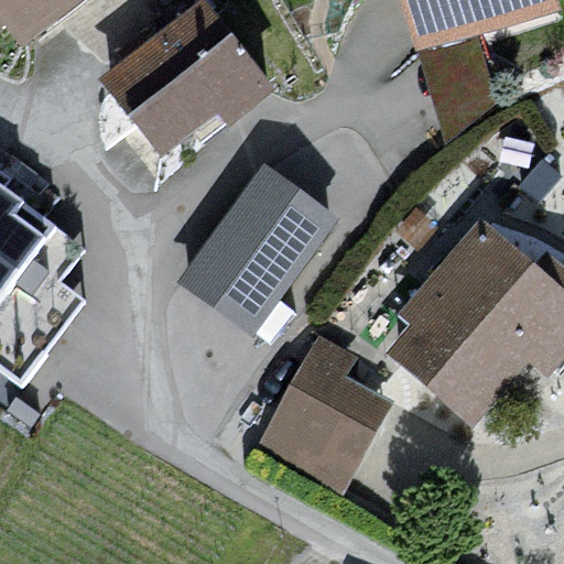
[(0,0),(0,9),(47,71),(139,0),(0,0)]
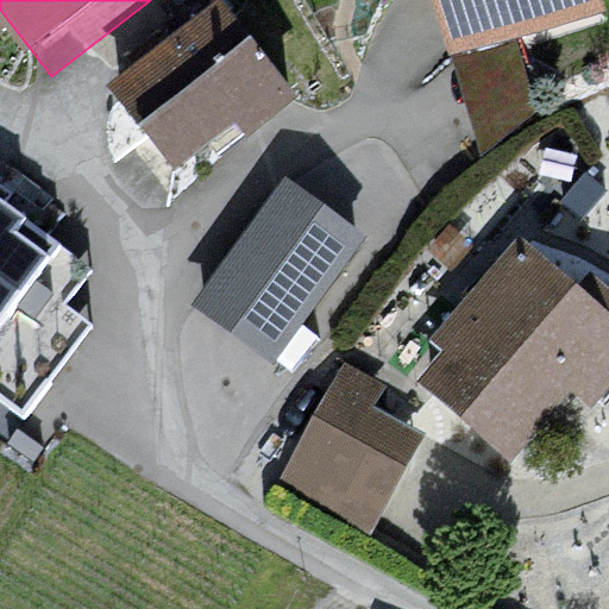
[(226,0),(217,0),(107,83),(173,169),(238,119),(249,133),(299,95),(226,0)]
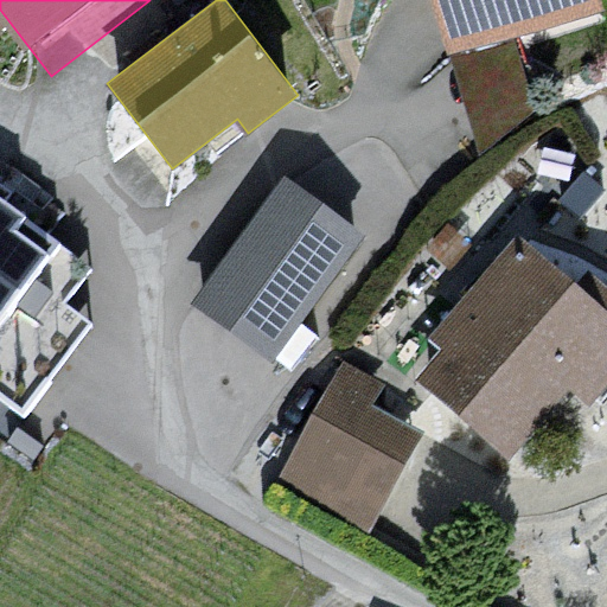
[(606,0),(440,0),(464,74),(606,29),(606,0)]
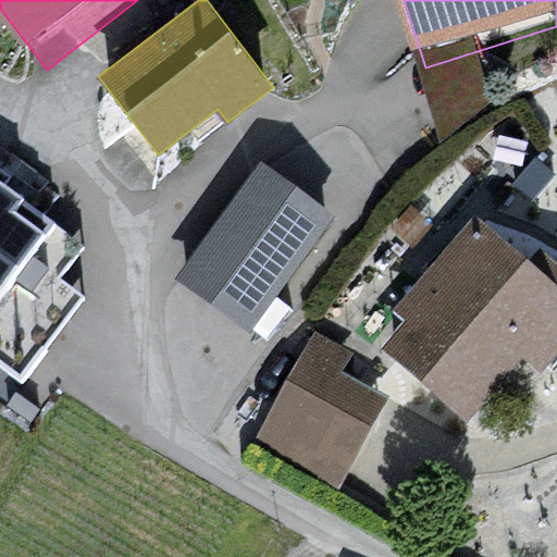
[(335,215),(261,162),(176,281),(251,333),(335,215)]
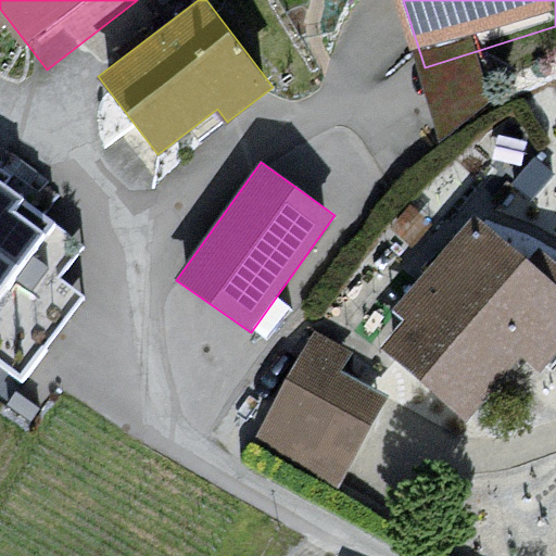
[(0,301),(49,235),(0,199),(0,301)]
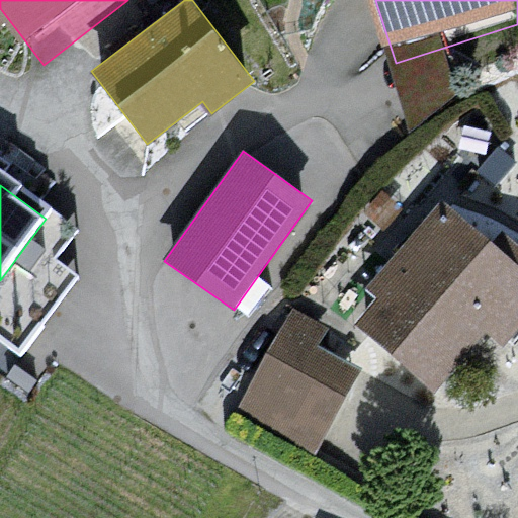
[(386,311),(371,330),(456,400),(517,326),(517,260),(446,201),(368,295),(386,311)]
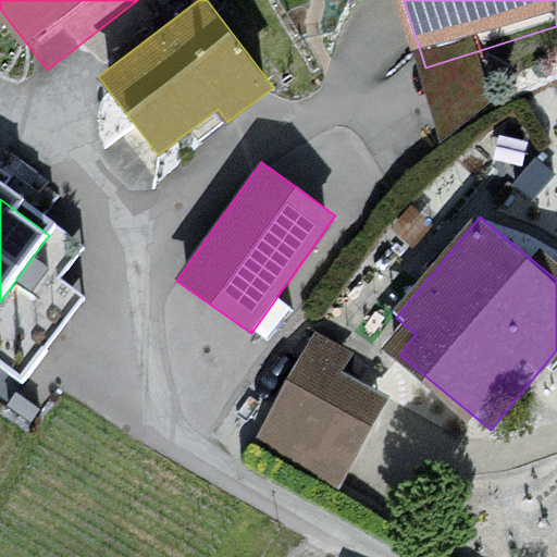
[(348,363),(359,338),(313,319),(262,436),(351,474),(392,382),(348,363)]
